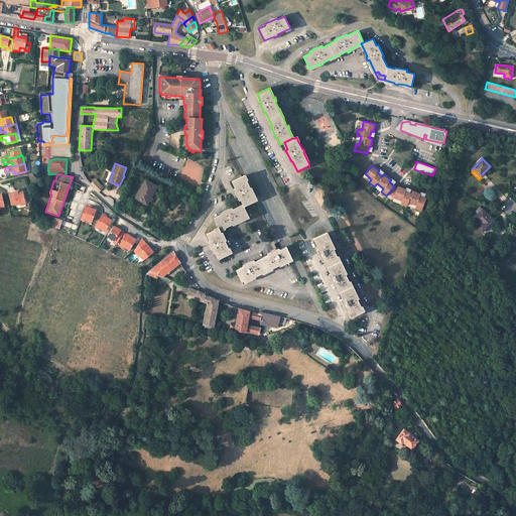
[(245,175),(232,181),(236,188),(234,189),(236,194),(240,201),(241,201),(243,205),(244,207),(257,201),(252,191),(253,190),(252,187),(251,187),(247,180),(245,175)]
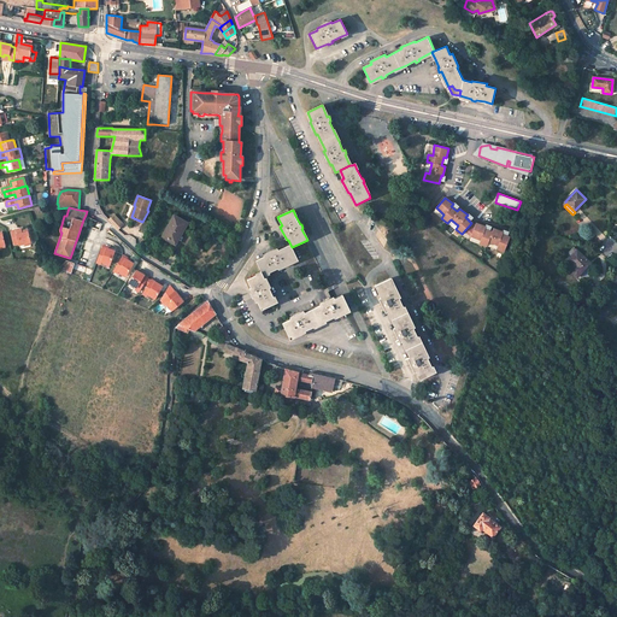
[(117,229),(123,223),(112,213),(106,218),(117,229)]
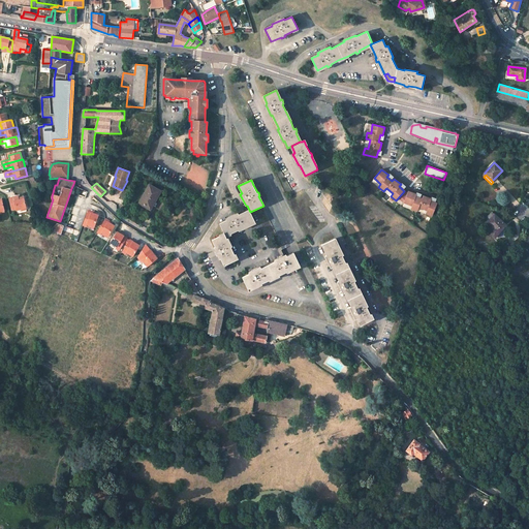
[(149,185),(139,203),(150,209),(160,190),(149,185)]
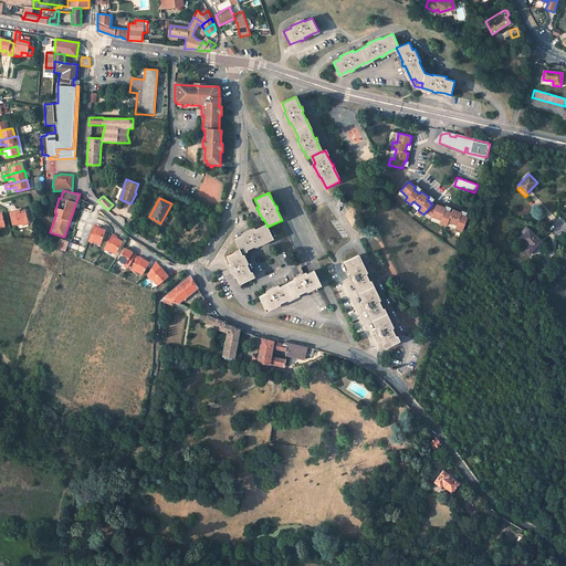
[(461,212),(452,209),(451,212),(444,210),(444,208),(436,205),(431,216),(441,220),(439,223),(447,226),(448,221),(457,224),(456,228),(462,231),(467,217),(460,215),(461,212)]
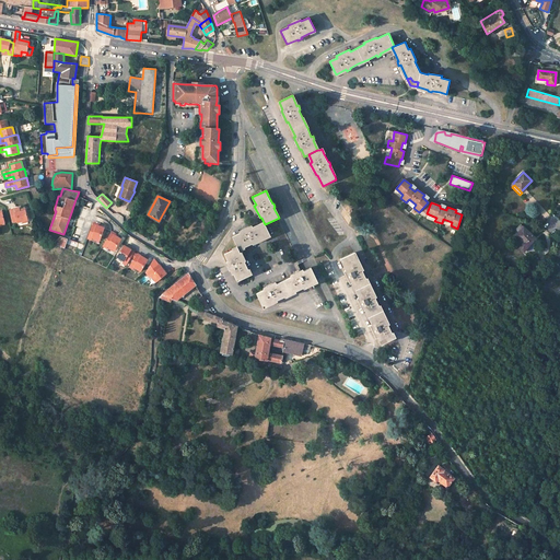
[(27,220),(24,208),(19,210),(20,211),(15,212),(14,209),(10,210),(13,222),(16,221),(18,222),(27,220)]
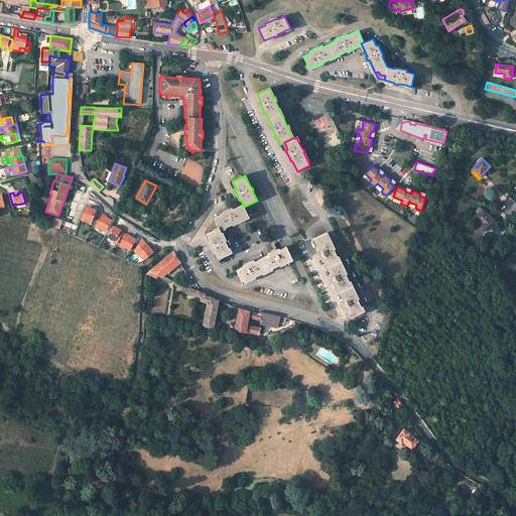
[(236,223),(249,217),(244,207),(243,205),(233,210),(232,208),(226,211),(221,214),(222,215),(215,218),(219,227),(220,228),(221,231),(226,228),(233,225),(233,226),(237,224),(236,223)]
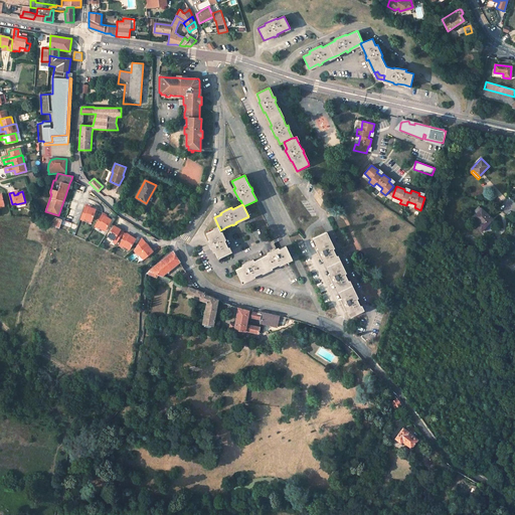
[(84,218),(92,221),(96,209),(86,205),(80,219),(83,220),(84,218)]
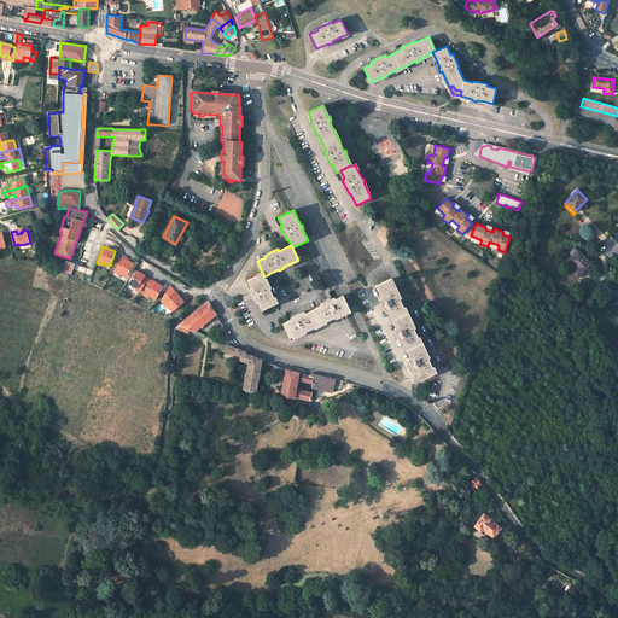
[(592,263),(575,248),(570,254),(572,256),(569,260),(576,268),(572,273),(577,278),(592,263)]
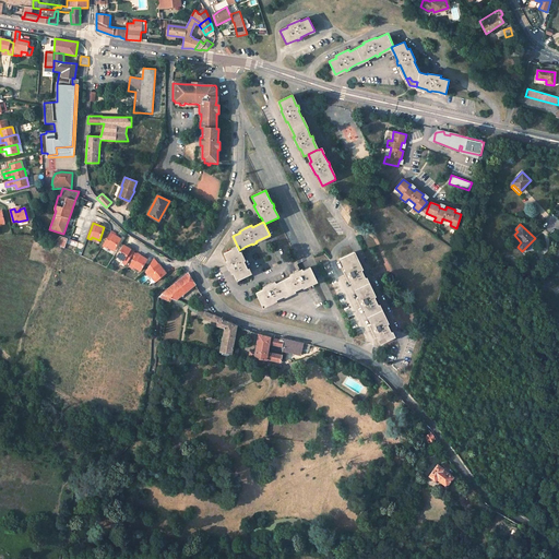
[(106,248),(107,246),(115,250),(121,238),(110,233),(103,246),(106,248)]
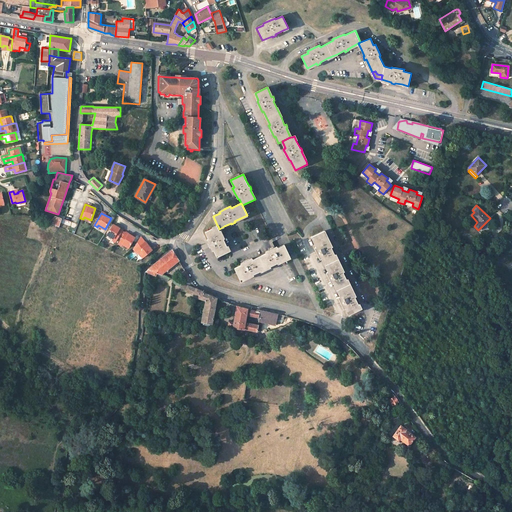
[(59,227),(62,218),(57,217),(55,216),(49,223),(55,225),(59,227)]
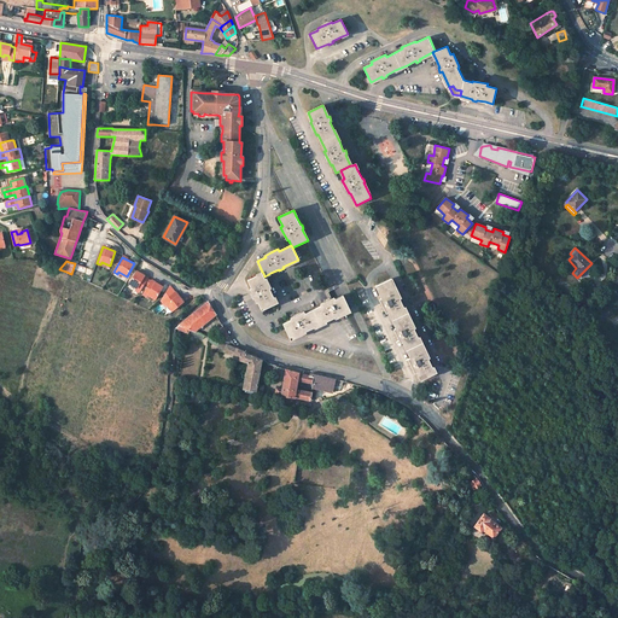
[(140,292),(149,278),(136,270),(129,283),(136,287),(135,290),(140,292)]
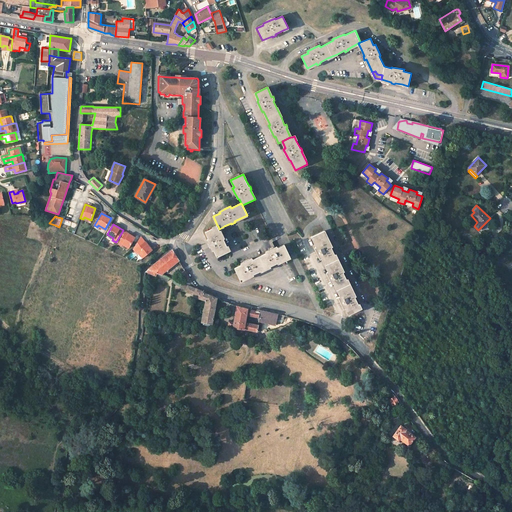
[(214,251),(217,257),(229,252),(227,246),(224,239),(220,231),(219,230),(219,229),(218,226),(213,229),(205,232),(208,239),(207,239),(213,251),(214,251)]
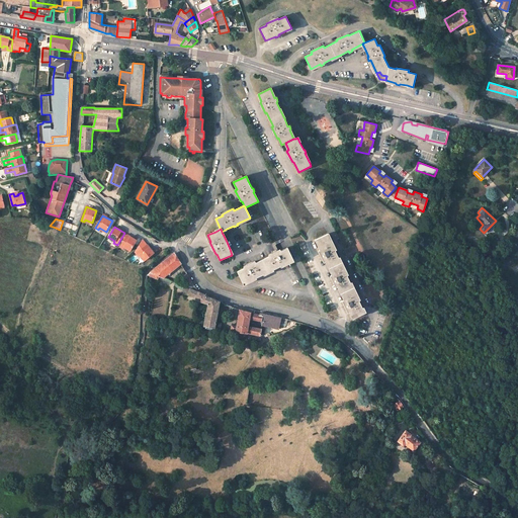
[(123,248),(124,247),(131,251),(137,240),(127,234),(119,246),(123,248)]
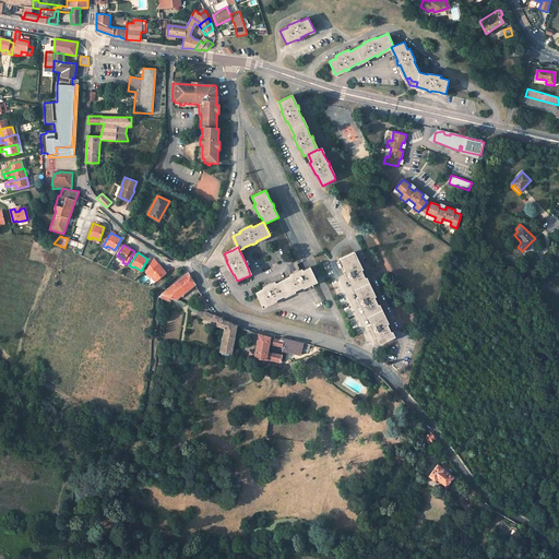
[(376,297),(375,293),(373,294),(366,278),(361,270),(364,270),(361,265),(360,266),(354,252),(340,259),(345,270),(344,271),(347,277),(351,283),(352,283),(358,297),(357,298),(359,302),(363,310),(364,309),(371,324),(370,324),(372,330),(376,337),(378,336),(380,344),(394,337),(391,332),(388,324),(389,324),(388,320),(385,321),(378,305),(375,297),(376,297)]
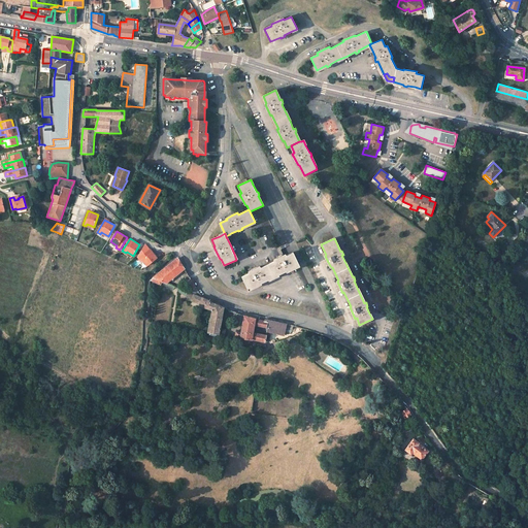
[(147,265),(155,256),(145,249),(137,260),(140,262),(141,261),(147,265)]
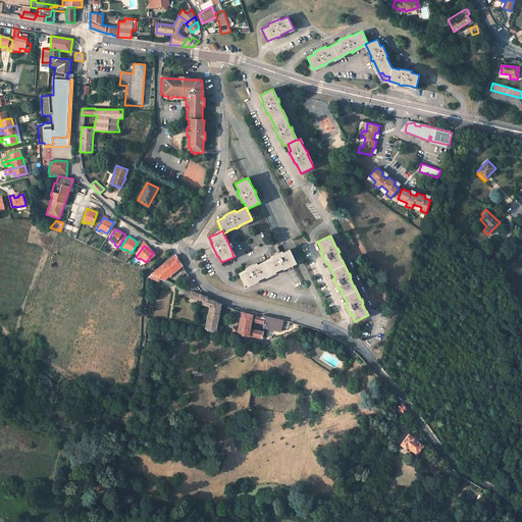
[(246,270),(240,273),(245,285),(255,281),(255,282),(259,280),(258,279),(265,276),(275,271),(283,268),(283,269),(288,267),(286,266),(296,262),(291,250),(283,253),(282,251),(275,254),(270,257),(271,258),(258,265),(257,263),(250,266),(246,268),(246,270)]
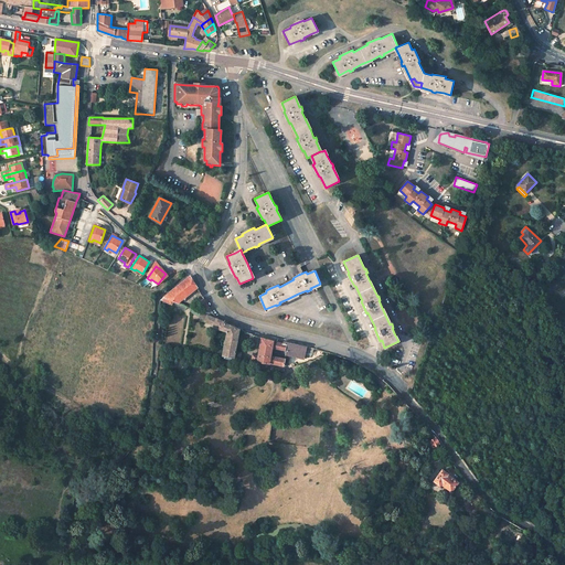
[(179,304),(198,288),(190,276),(164,297),(174,301),(179,304)]
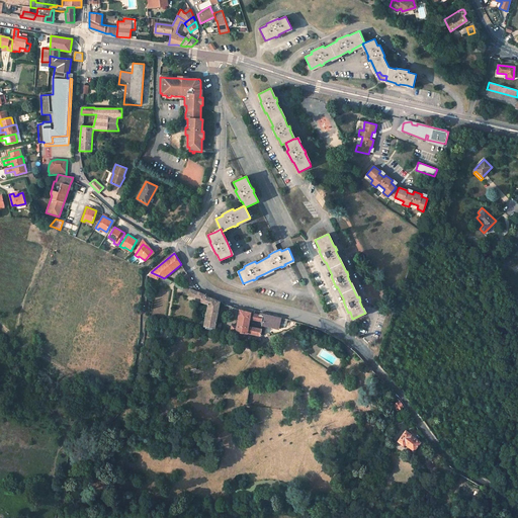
[(346,272),(347,271),(340,257),(339,258),(346,272)]
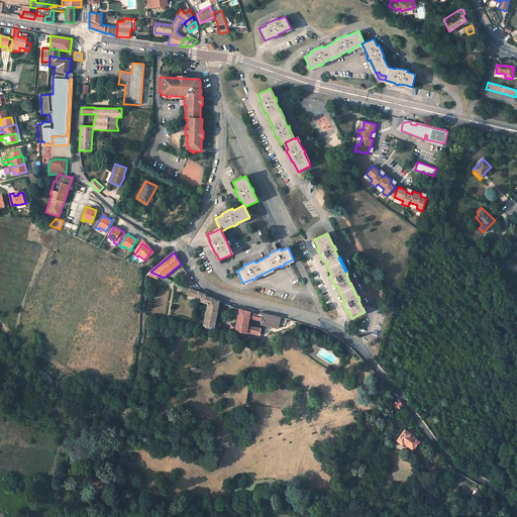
[(187,273),(183,276),(188,284),(192,281),(187,273)]
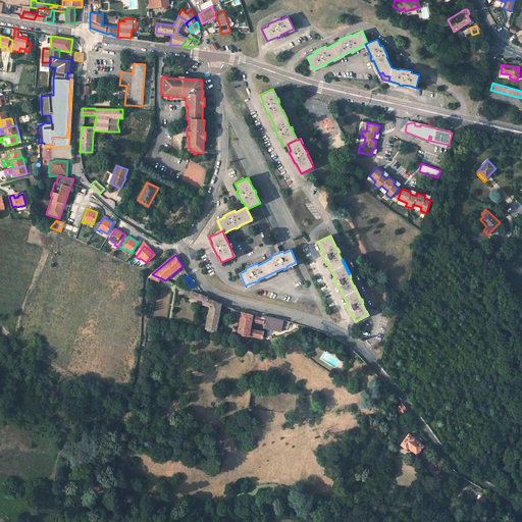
[(159,281),(171,286),(172,283),(165,280),(161,278),(159,281)]
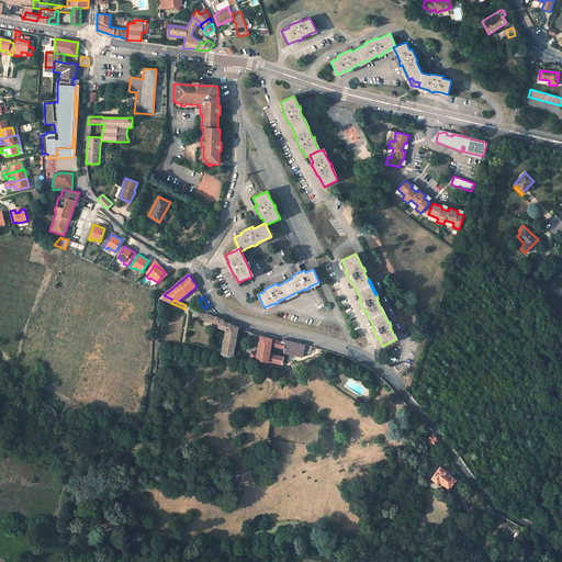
[(388,323),(390,322),(382,306),(380,306),(388,323)]
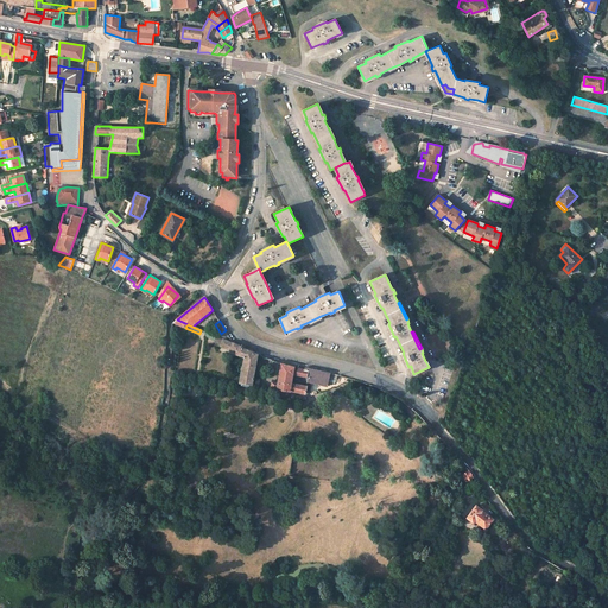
[(260,379),(253,378),(258,354),(240,347),(240,346),(234,343),(234,342),(223,339),(223,340),(216,337),(214,341),(221,344),(220,346),(230,350),(230,348),(236,350),(235,354),(245,356),(241,378),(235,378),(234,378),(233,382),(239,382),(241,382),(240,387),(249,388),(251,385),(259,386),(260,379)]
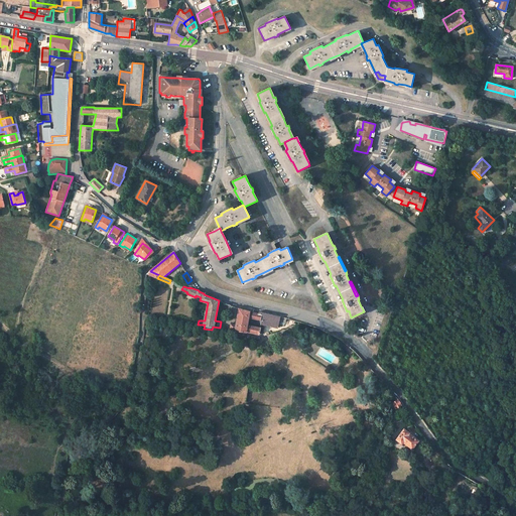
[(239,308),(236,325),(231,324),(230,330),(235,331),(235,330),(259,335),(261,328),(248,326),(249,317),(261,319),(262,312),(261,312),(260,312),(259,312),(258,314),(254,312),(250,311),(239,308)]
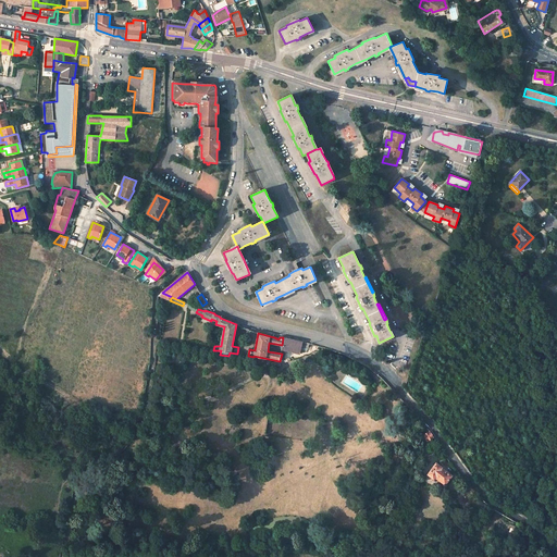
[(283,346),(282,349),(300,354),(301,346),(302,342),(284,337),(283,346)]
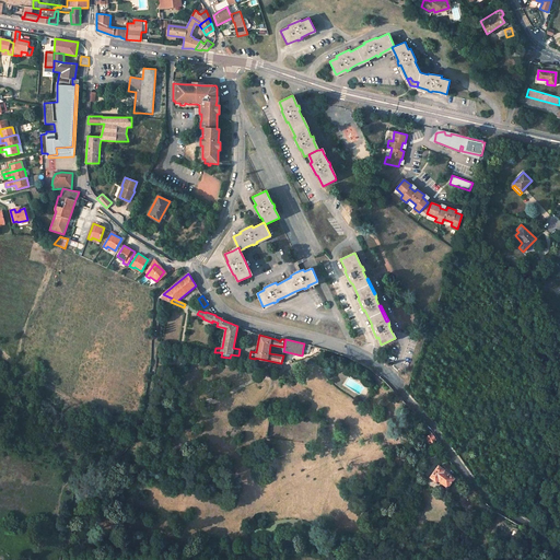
[(432,432),(426,438),(430,444),(436,440),(432,432)]
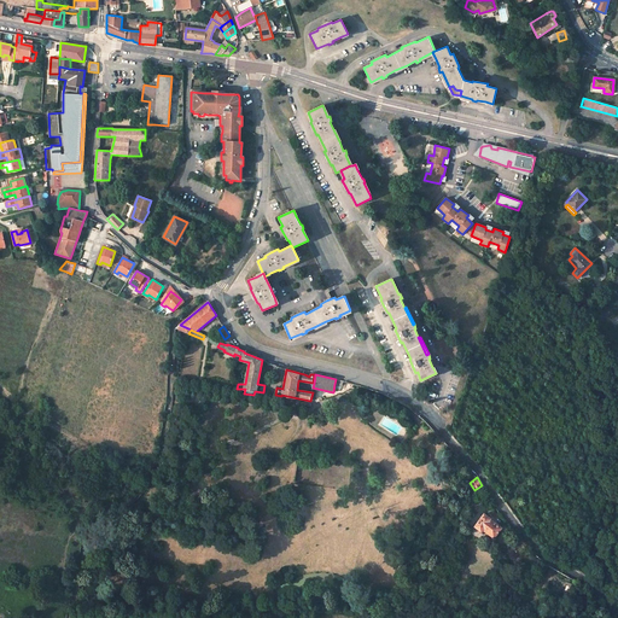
[(484,514),(474,526),(481,531),(483,529),(494,537),(501,528),(490,519),(484,514)]
